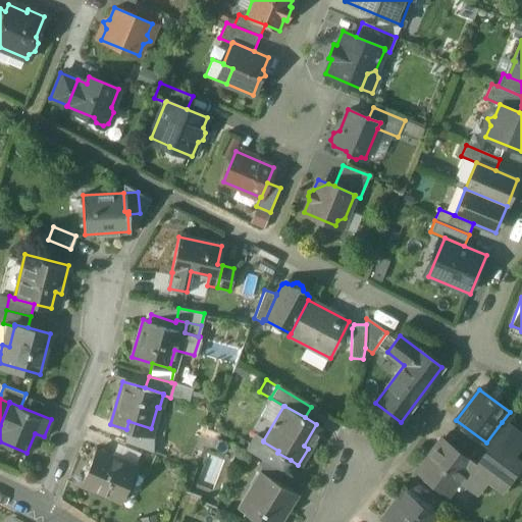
[(521,436),(502,422),(486,442),(490,447),(492,442),(512,457),(521,444),(521,436)]
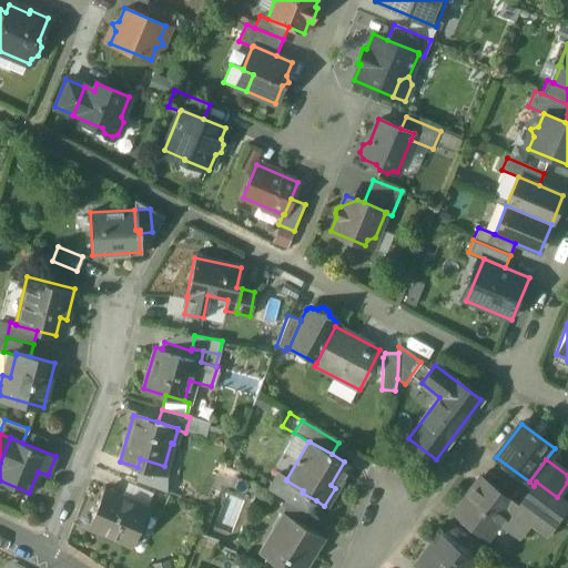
[(303,490),(286,480),(286,479),(277,474),(267,488),(286,499),(308,514),(316,500),(302,493),(303,490)]
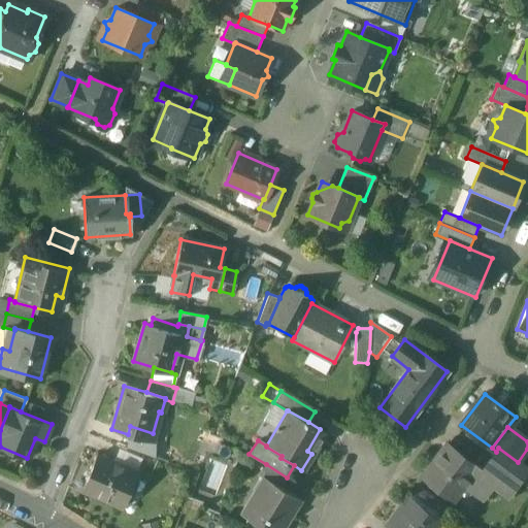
[(476,468),(447,446),(422,476),(453,500),(466,483),(476,468)]
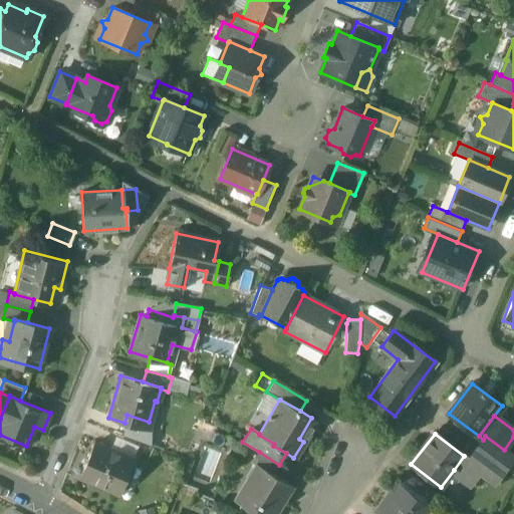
[(513,458),(504,450),(485,436),(483,440),(476,449),(505,471),(513,459),(513,458)]
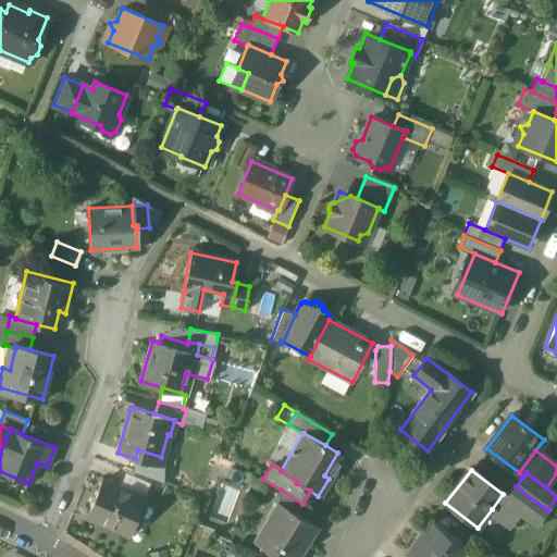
[(144,498),(100,481),(86,518),(128,534),(144,498)]
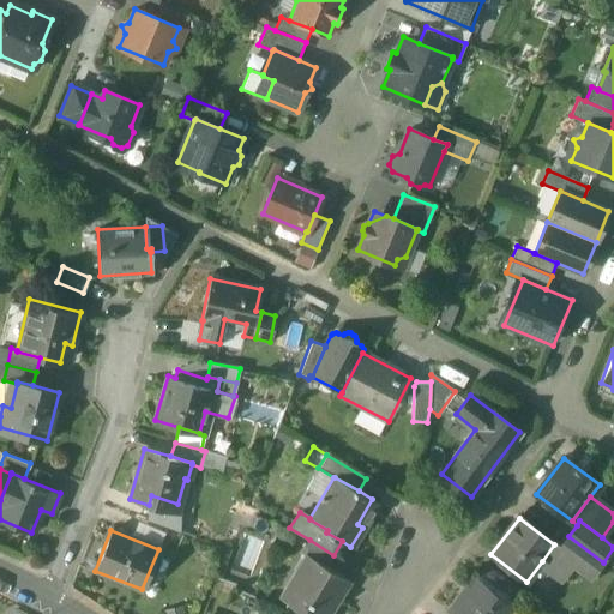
[(603,563),(569,536),(559,548),(558,551),(572,563),(593,577),(603,563)]
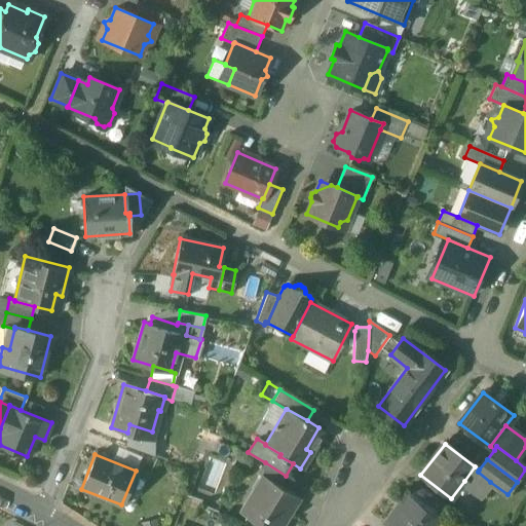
[(286,476),(265,462),(258,474),(261,476),(262,475),(279,486),(286,476)]
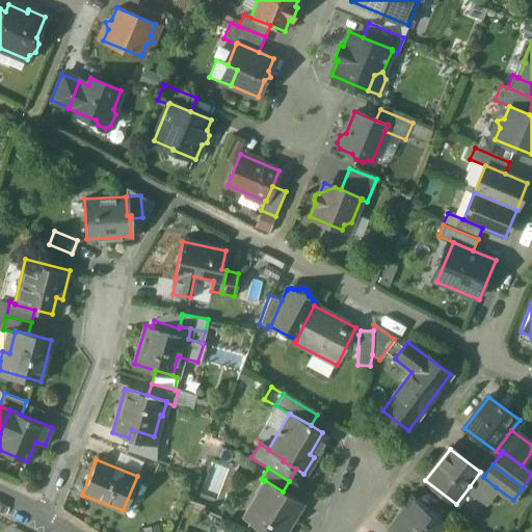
[(480,472),(470,486),(486,500),(496,487),(483,477),(484,475),(480,472)]
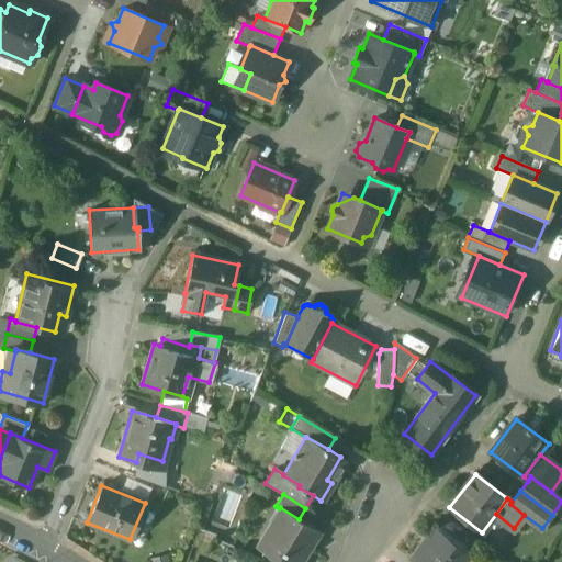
[(299,519),(280,507),(279,508),(256,547),(280,561),(300,561),(318,531),(299,519)]
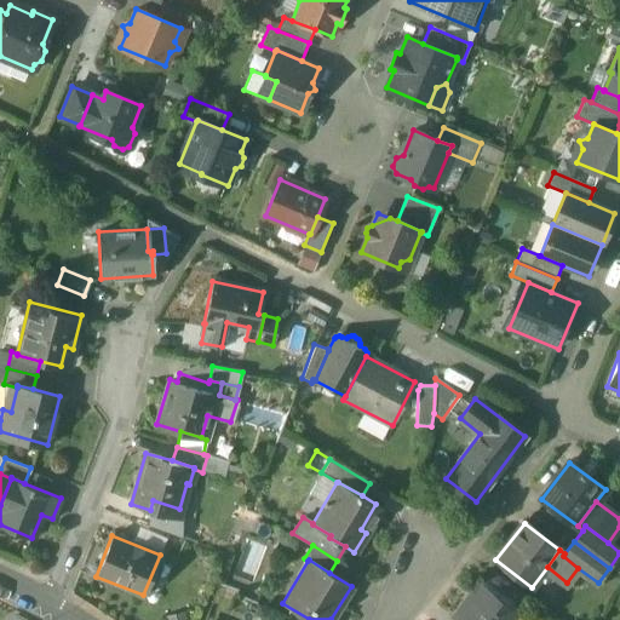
[(483,585),(470,601),(466,598),(452,618),(455,619),(511,619),(518,612),(483,585)]
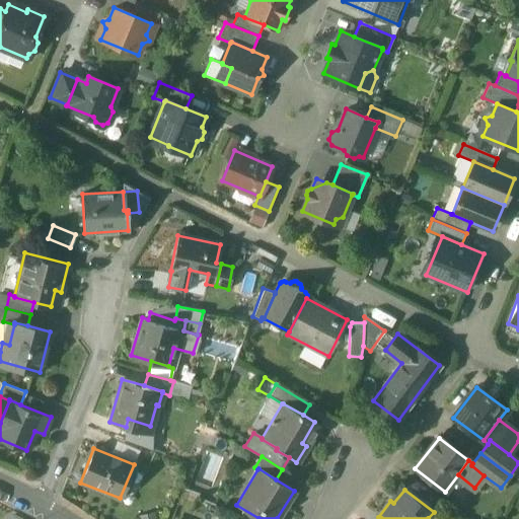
[(138,515),(139,518),(157,518),(154,510),(138,515)]
